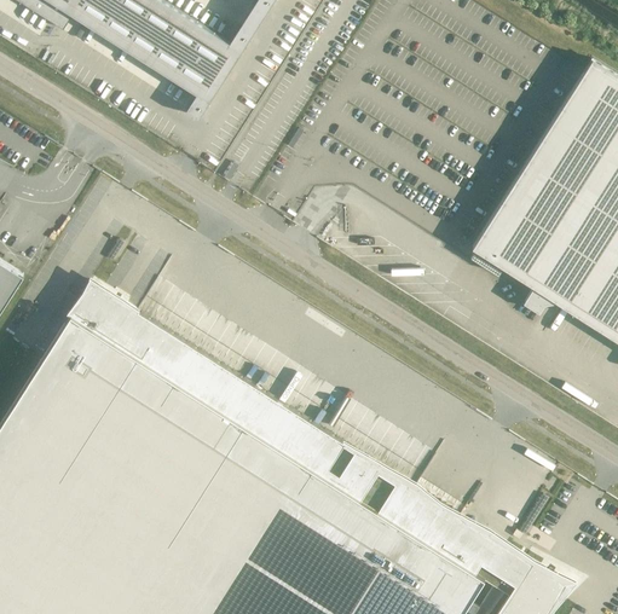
[(10,0),(50,25),(56,17),(69,24),(73,18),(197,98),(186,114),(200,122),(253,38),(240,29),(230,46),(157,0),(259,0),(253,10),(265,18),(276,0),(10,0)]
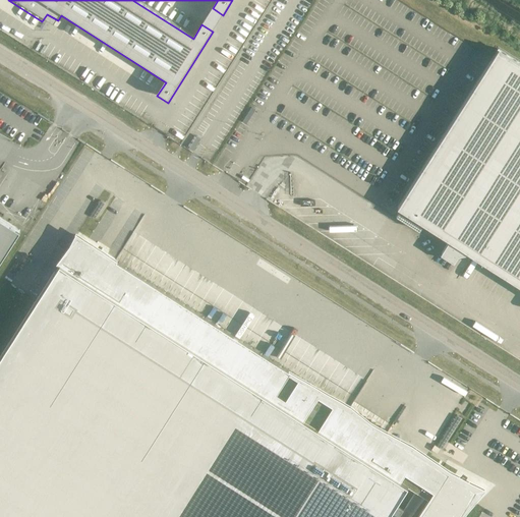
[(453,266),(461,252),(463,253),(469,243),(519,276),(519,66),(498,53),(397,211),(449,244),(440,257),(441,257),(442,257),(453,265),(452,266),(453,266)]
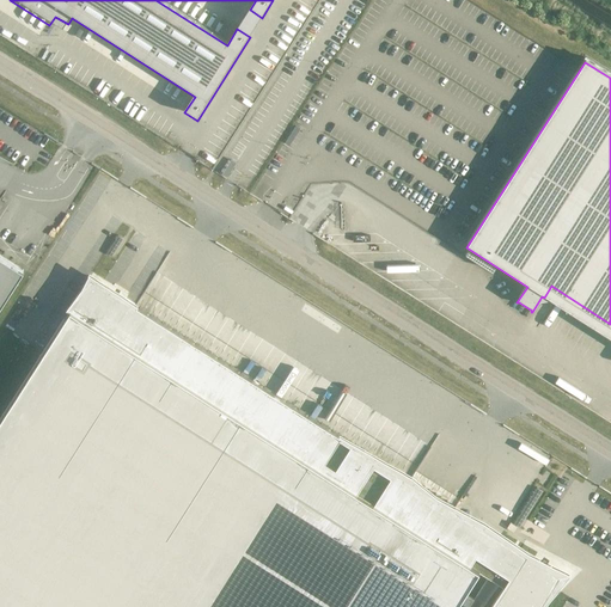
[(0,310),(23,275),(0,261),(0,310)]
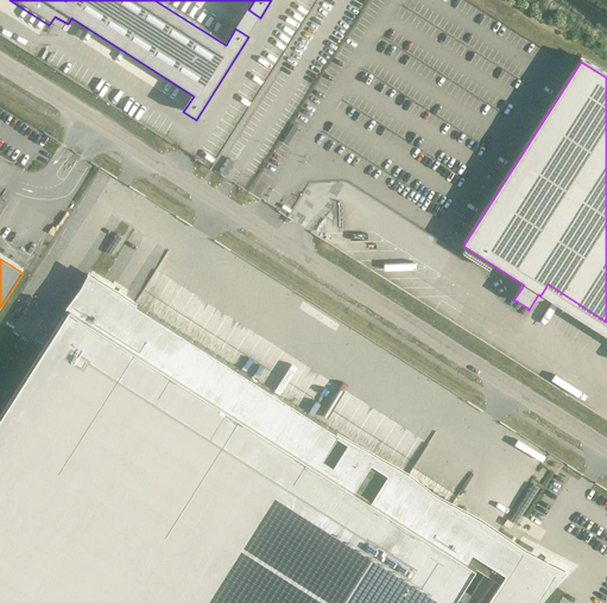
[(89,279),(0,418),(0,602),(455,602),(475,571),(501,588),(491,602),(538,602),(556,576),(522,554),(505,582),(479,566),(497,538),(89,279)]
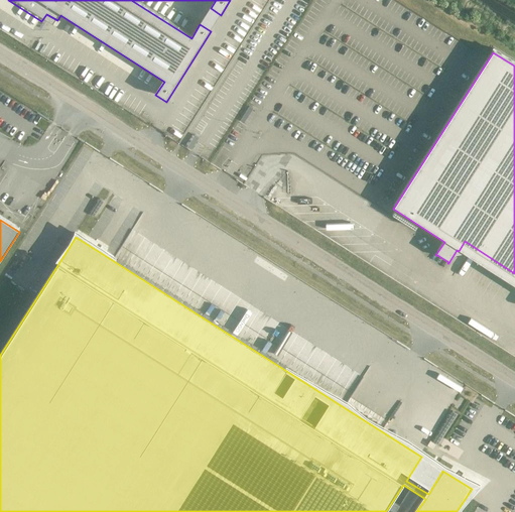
[(503,307),(508,297),(502,295),(497,304),(503,307)]
